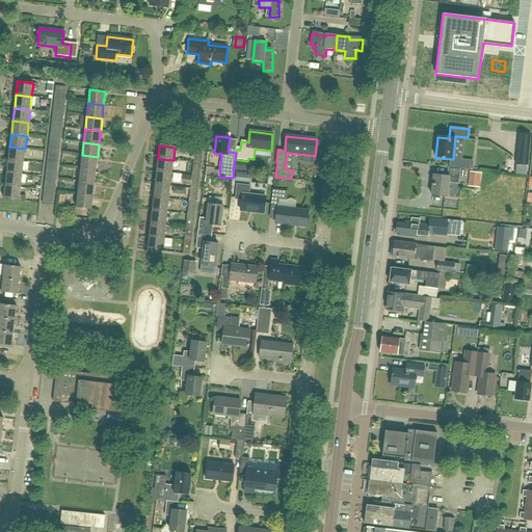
[(24,162),(25,149),(9,147),(8,160),(24,162)]
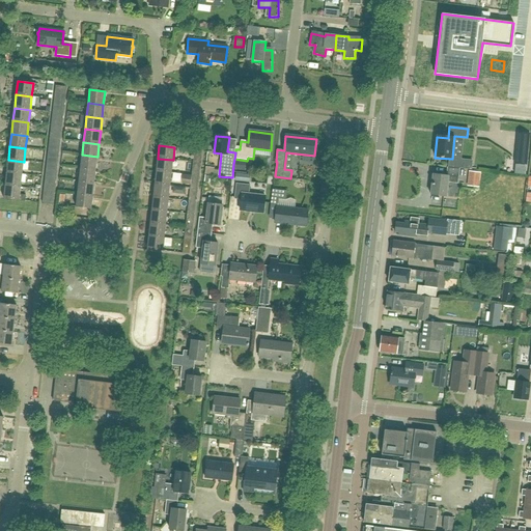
[(518,149),(516,158),(527,159),(528,150),(518,149)]
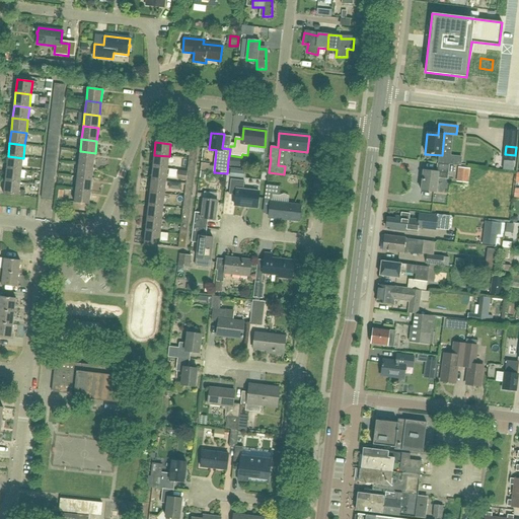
[(93,166),(95,153),(80,151),(78,164),(93,166)]
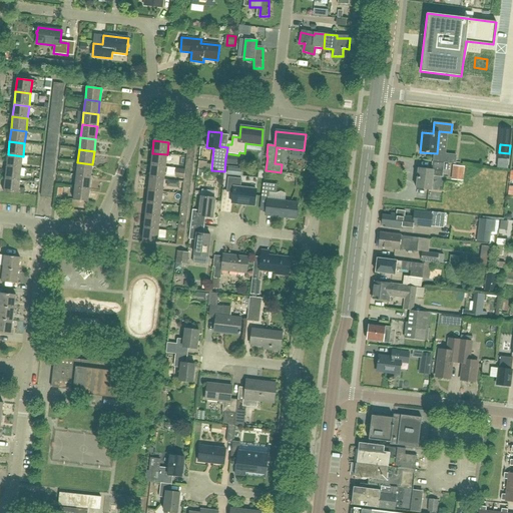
[(165,167),(167,154),(152,153),(150,165),(165,167)]
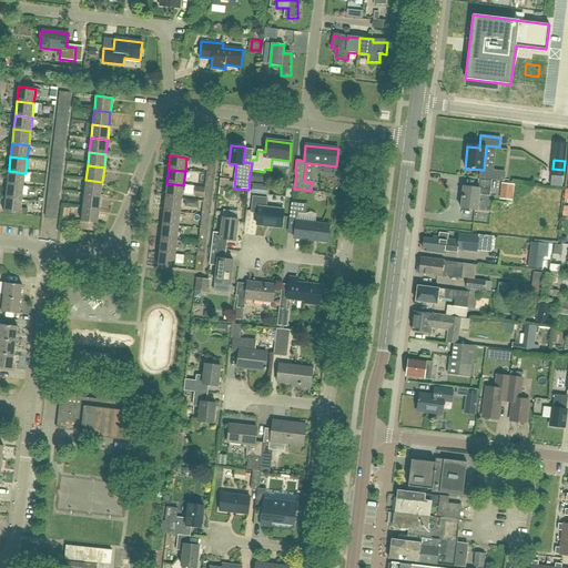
[(23,186),(26,173),(9,171),(7,184),(23,186)]
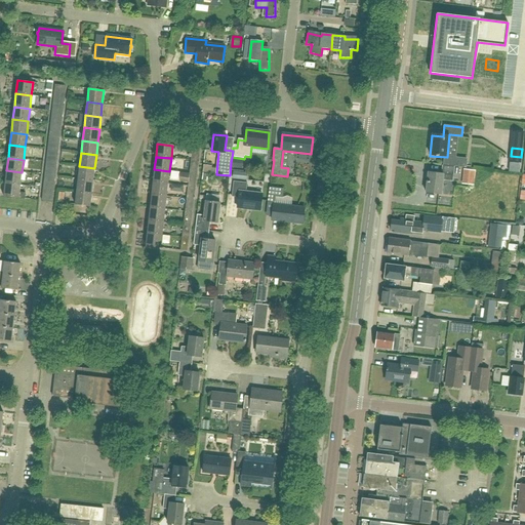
[(93,180),(94,168),(79,166),(78,178),(93,180)]
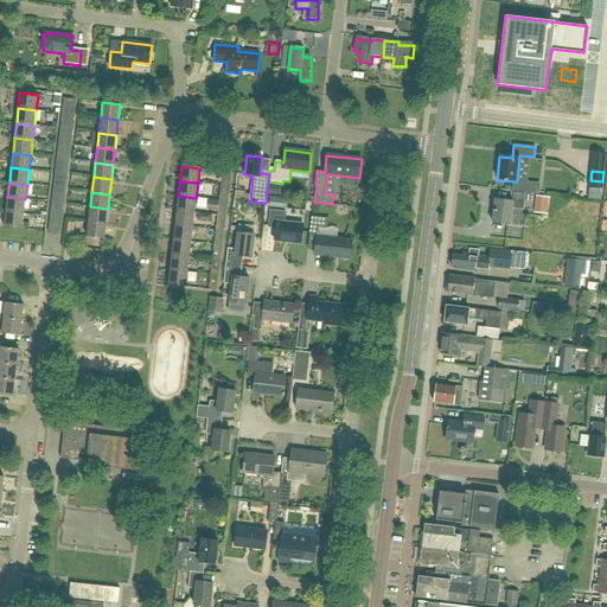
[(523,211),(525,193),(511,192),(510,202),(494,199),(492,224),(510,225),(511,210),(523,211)]
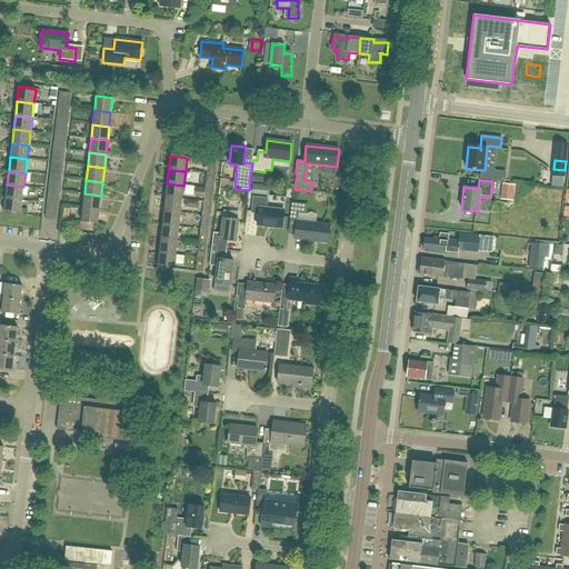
[(182,199),(183,186),(167,183),(166,198),(182,199)]
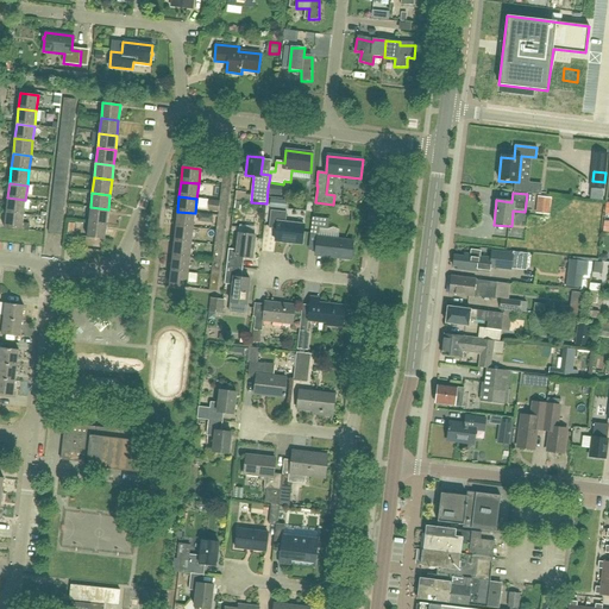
[(24,215),(25,200),(7,198),(6,213),(24,215)]
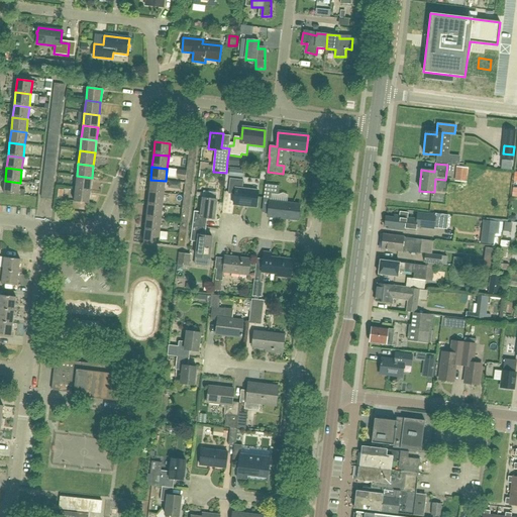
[(456,168),(455,175),(468,176),(468,169),(456,168)]
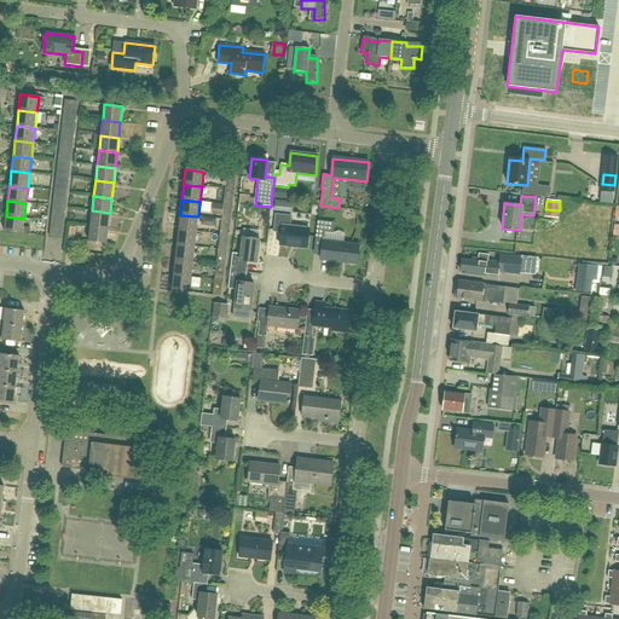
[(213,204),(212,214),(221,215),(223,206),(213,204)]
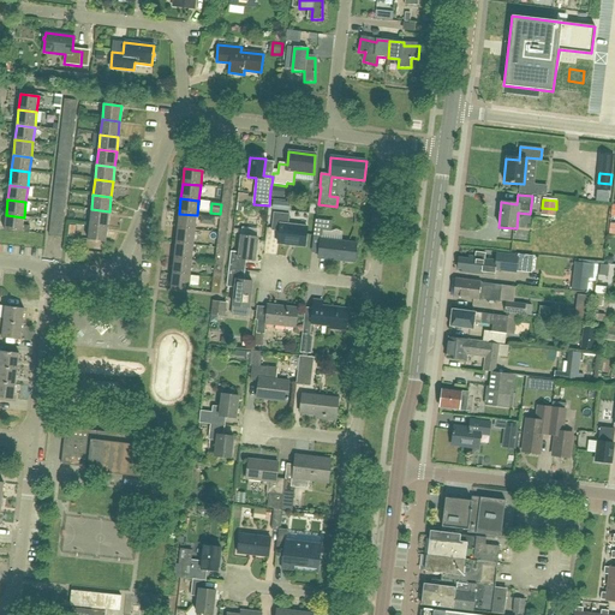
[(107,227),(109,212),(91,209),(89,225),(107,227)]
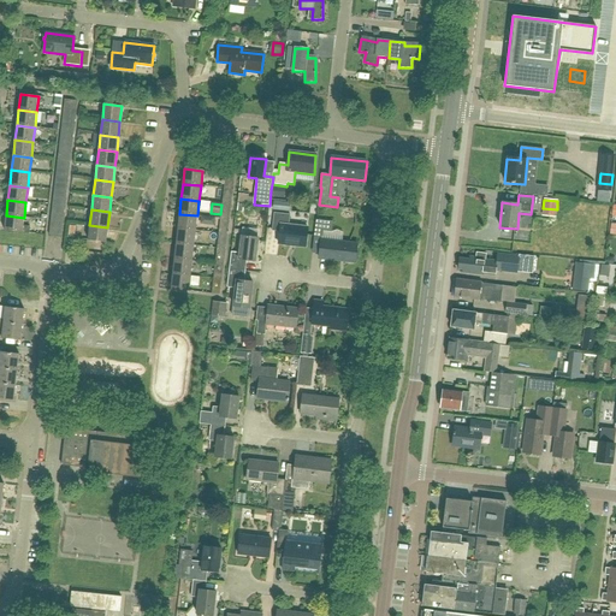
[(195,231),(197,215),(179,214),(177,229),(195,231)]
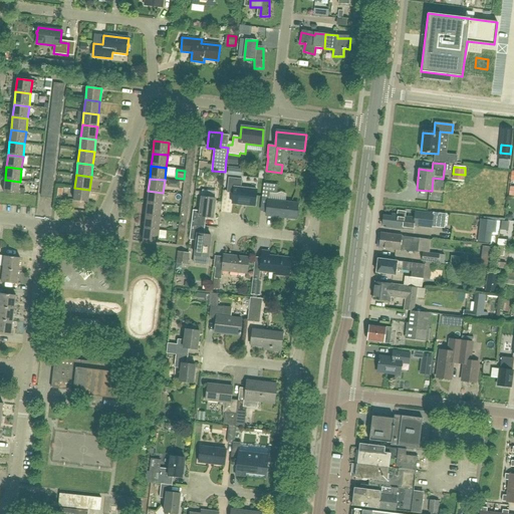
[(255,207),(257,191),(241,189),(242,180),(229,179),(227,193),(233,194),(232,204),(255,207)]
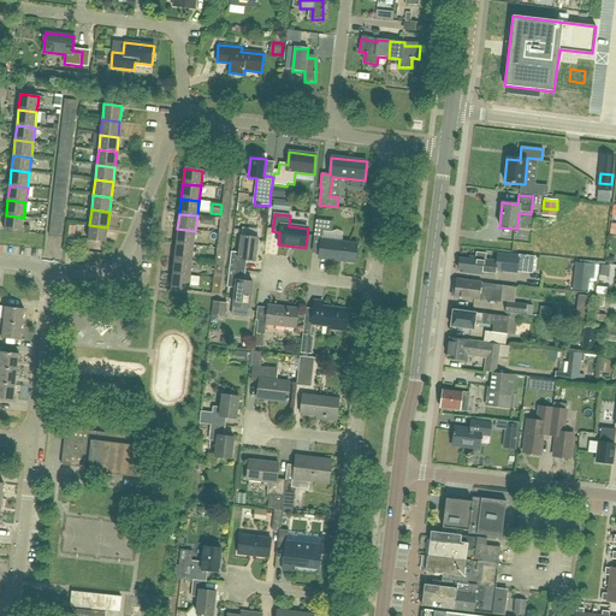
[(23,226),(24,218),(6,215),(5,231),(4,231),(29,234),(30,227),(23,226)]
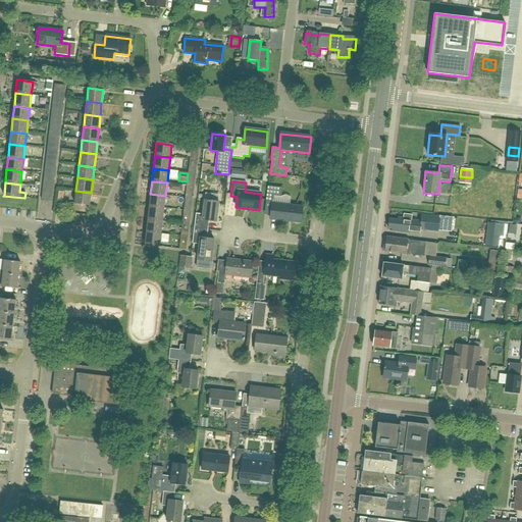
[(267,187),(266,201),(272,202),(273,197),(280,198),(281,189),(267,187)]
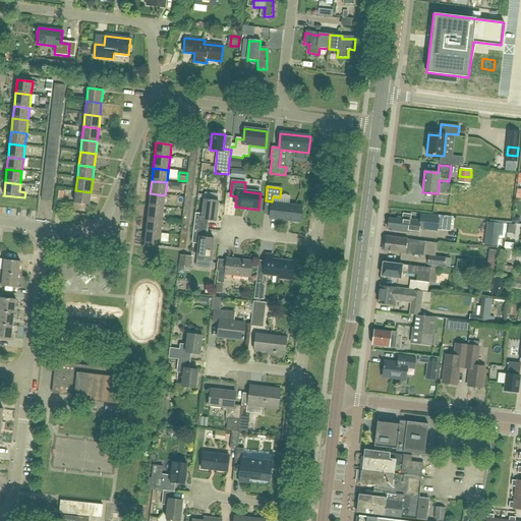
[(90,206),(91,192),(75,190),(74,204),(90,206)]
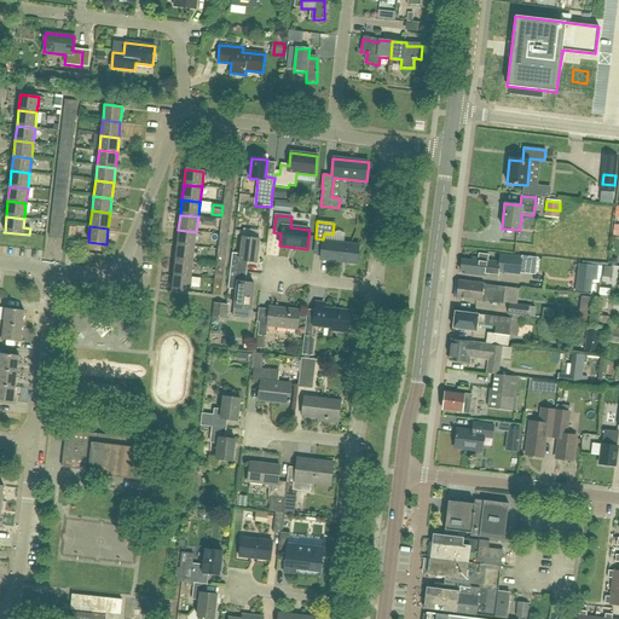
[(195,247),(196,232),(178,230),(177,246),(195,247)]
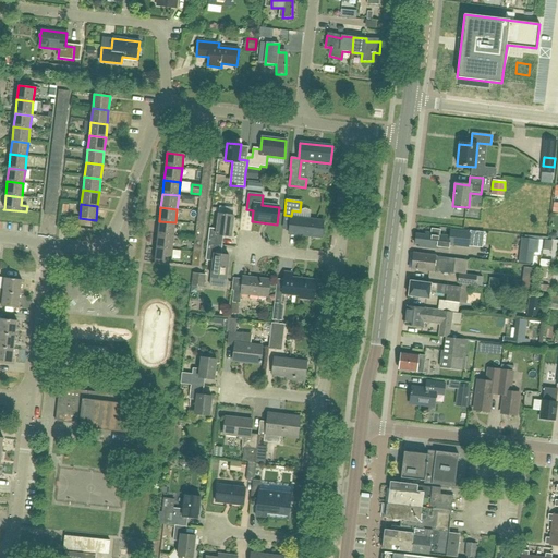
[(208,244),(222,246),(223,237),(231,238),(233,216),(218,215),(217,230),(209,229),(207,244),(208,244)]
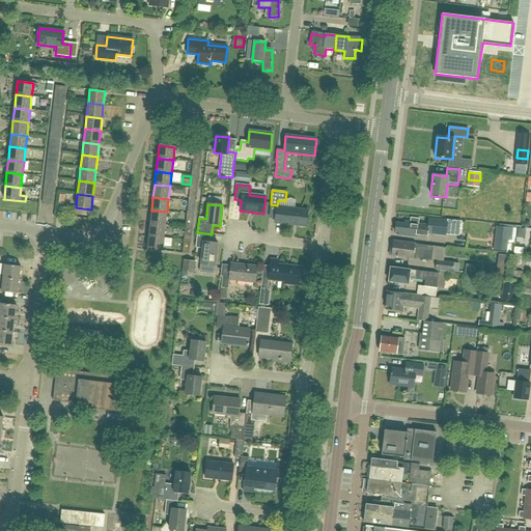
[(275,223),(306,227),(308,211),(277,207),(275,223)]
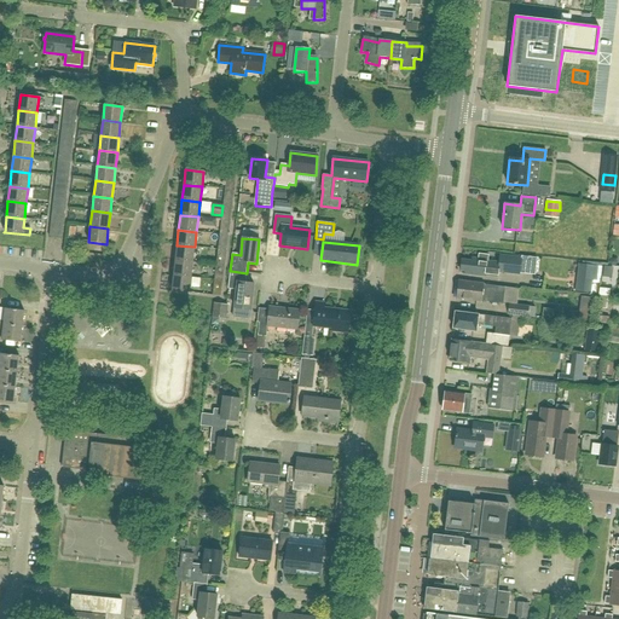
[(192,262),(195,247),(177,246),(174,260),(192,262)]
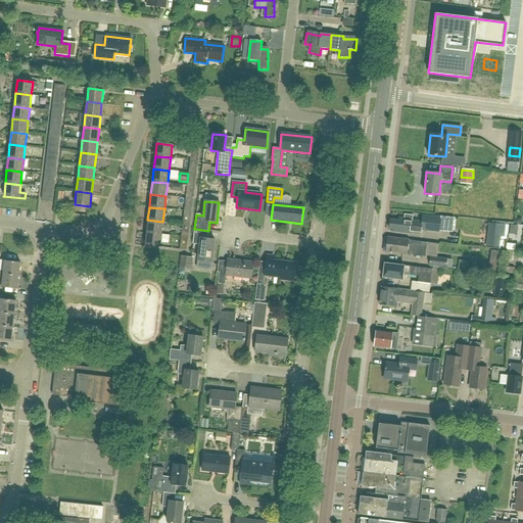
[(412,222),(412,217),(405,216),(405,220),(398,219),(398,222),(389,221),(388,229),(392,229),(392,232),(410,234),(410,229),(421,230),(438,232),(440,219),(422,217),(421,223),(412,222)]
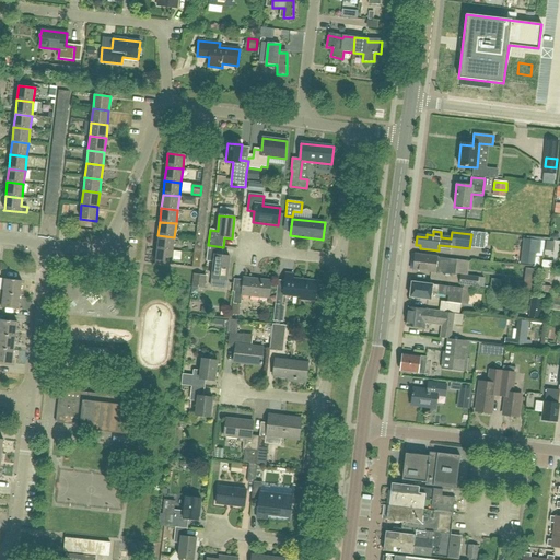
[(173,251),(174,237),(158,235),(156,249),(173,251)]
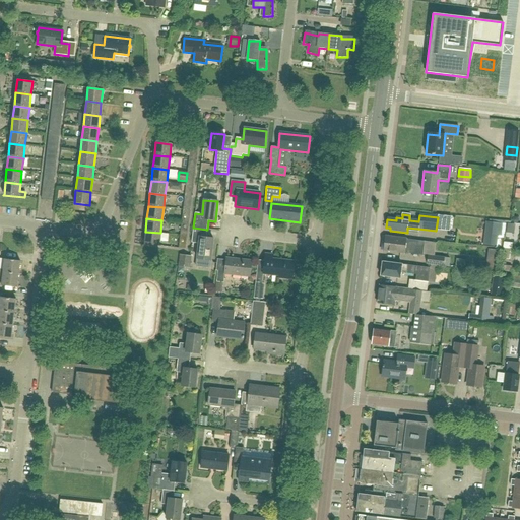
[(485,221),(484,235),(498,236),(500,223),(485,221)]
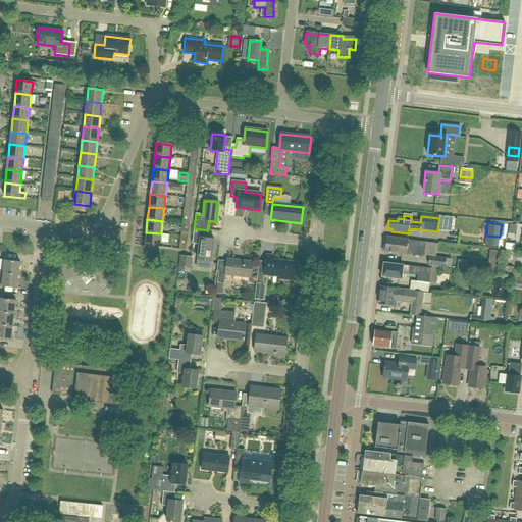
[(510,224),(509,232),(516,233),(517,225),(510,224)]
